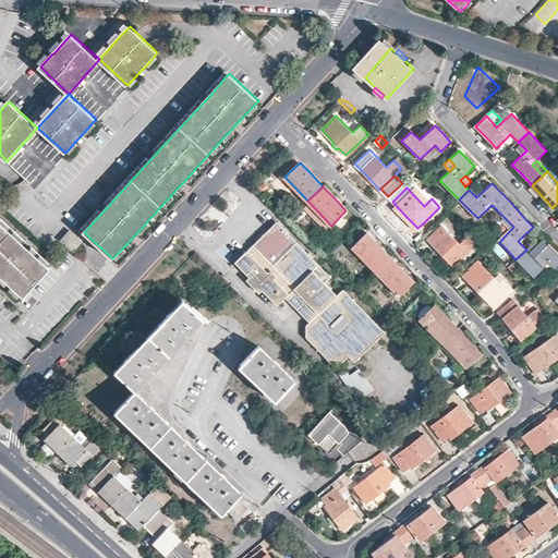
[(330,225),(310,203),(304,207),(326,230),(330,225)]
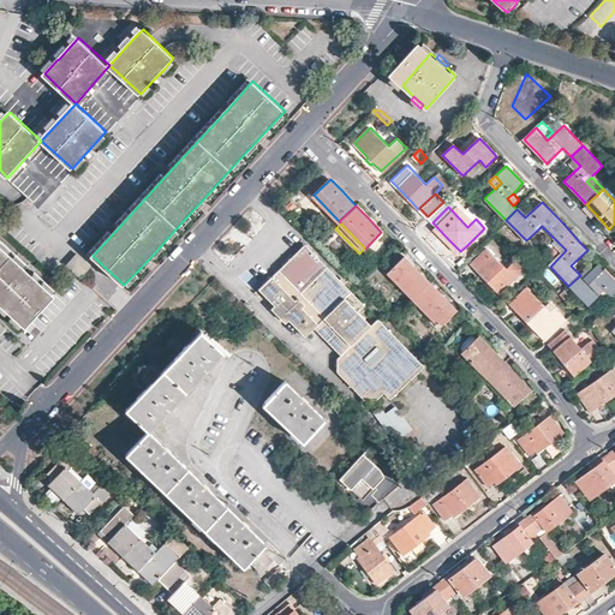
[(455,246),(446,237),(439,243),(445,248),(449,252),(455,246)]
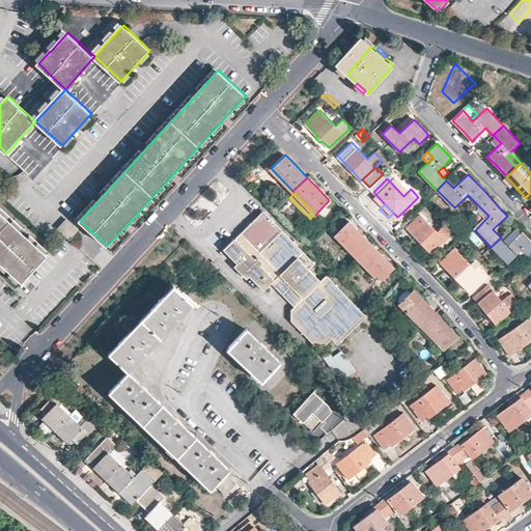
[(49,255),(5,215),(0,208),(0,259),(23,281),(29,275),(49,255)]
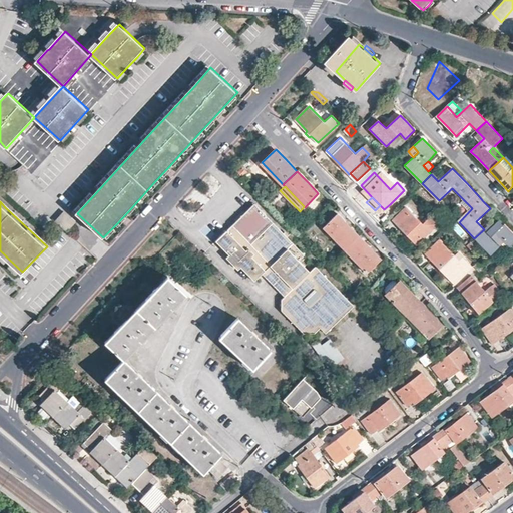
[(394,208),(390,204),(385,209),(389,213),(394,208)]
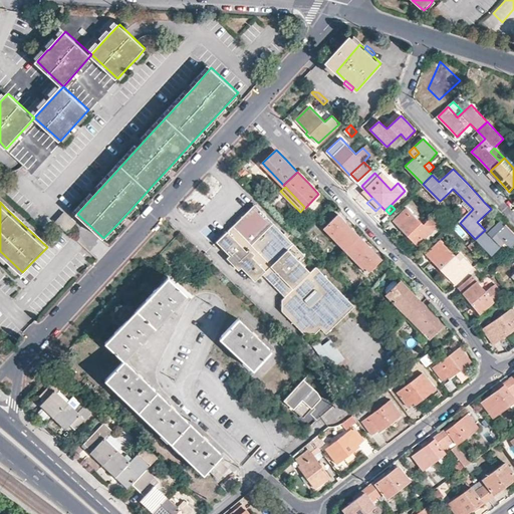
[(240,221),(233,228),(252,246),(273,226),(255,206),(240,221)]
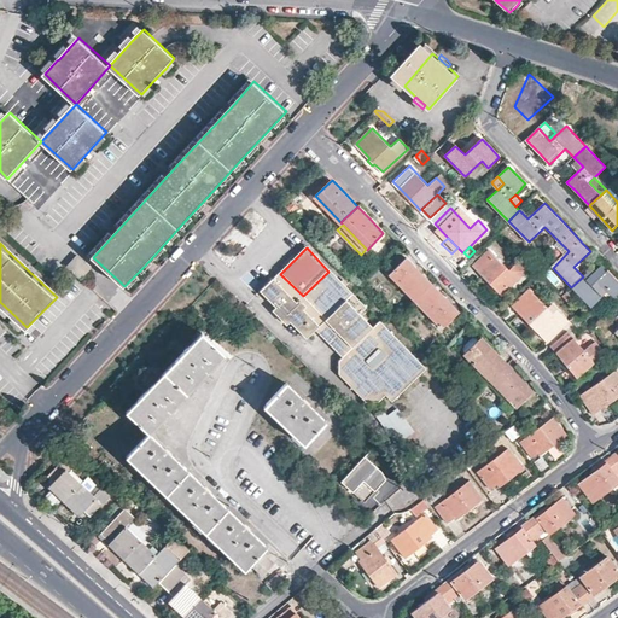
[(502,293),(528,270),(519,262),(511,269),(491,250),(474,266),(489,280),(502,293)]
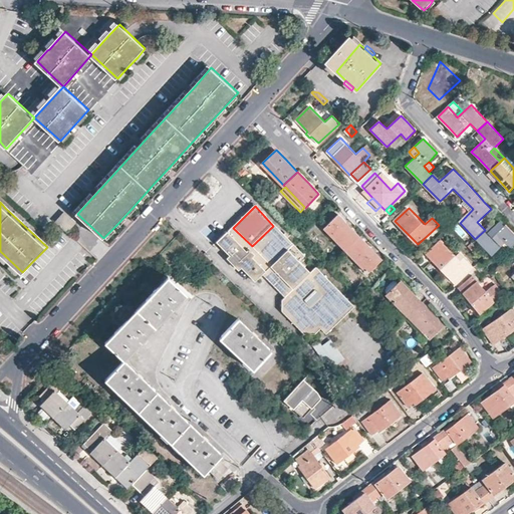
[(77,223),(66,213),(58,222),(69,231),(77,223)]
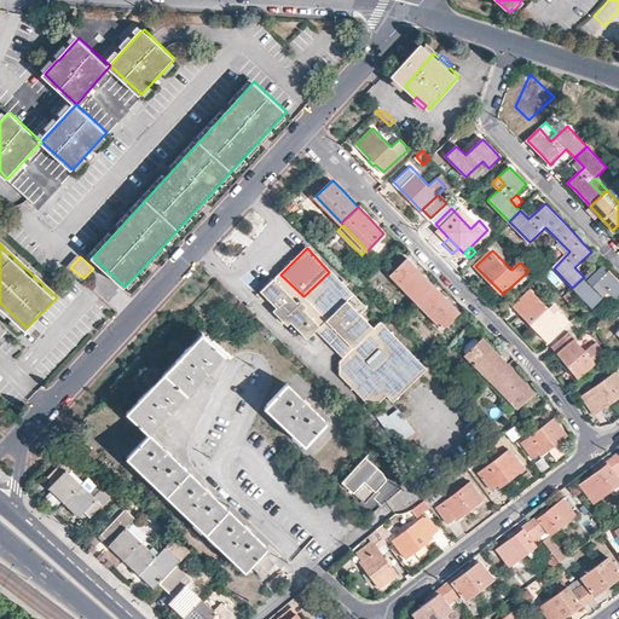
[(417,301),(434,284),(421,271),(408,258),(391,275),(417,301)]
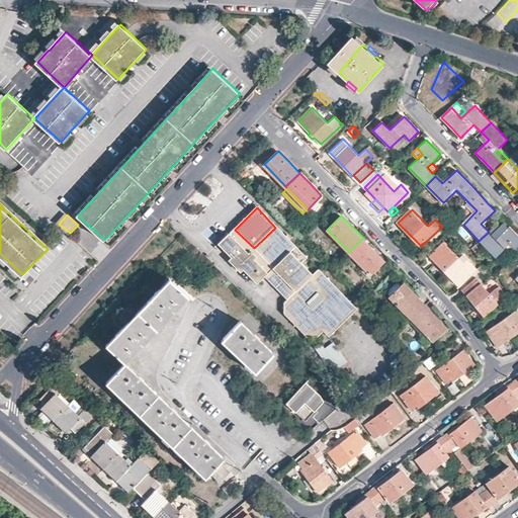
[(489,232),(479,241),(495,258),(509,244),(515,250),(517,246),(517,234),(516,233),(509,226),(508,227),(503,223),(498,228),(495,225),(489,232)]
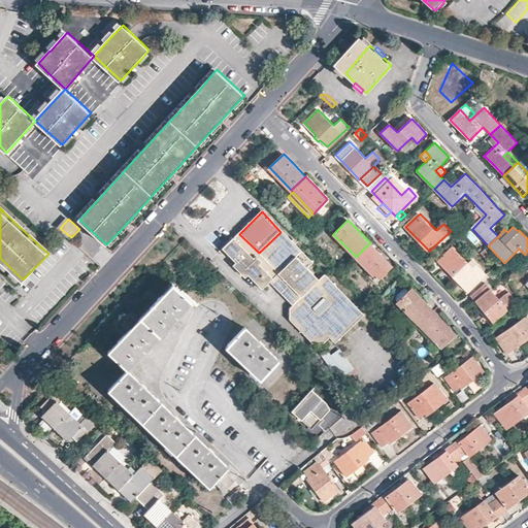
[(259,253),(278,273),(296,257),(300,253),(281,232),(259,253)]
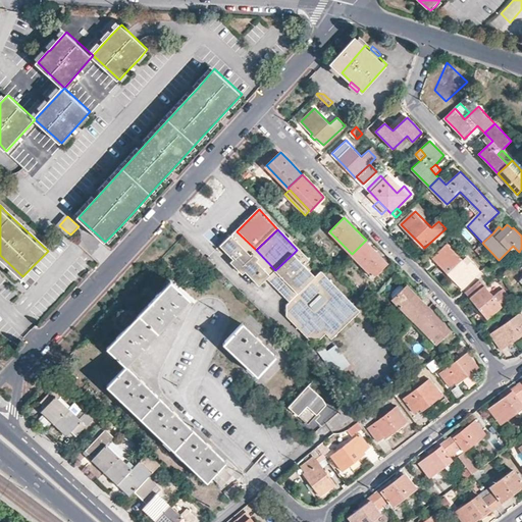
[(231,237),(220,247),(233,261),(230,264),(242,276),(246,272),(259,288),(270,276),(257,263),(259,260),(254,255),(252,258),(231,237)]
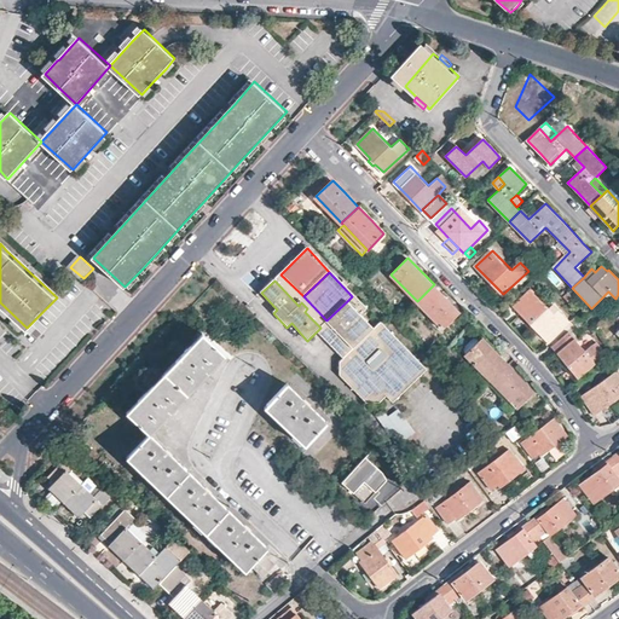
[(449,300),(434,284),(417,301),(444,328),(460,312),(449,300)]
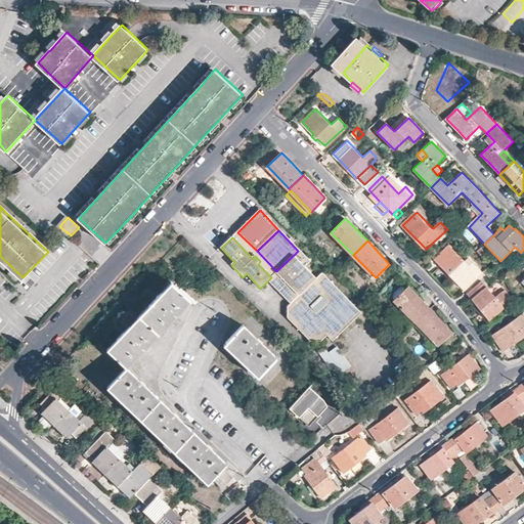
[(469,257),(464,261),(449,246),(435,259),(438,262),(459,282),(463,288),(483,271),(469,257)]
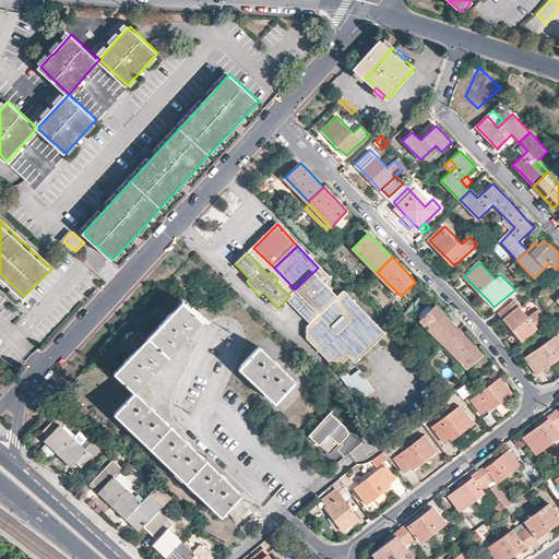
[(313,272),(295,289),(320,314),(340,297),(313,272)]
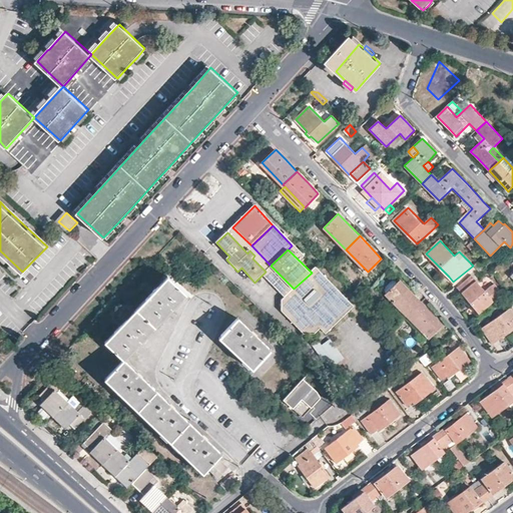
[(481,271),(486,266),(481,260),(475,265),(481,271)]
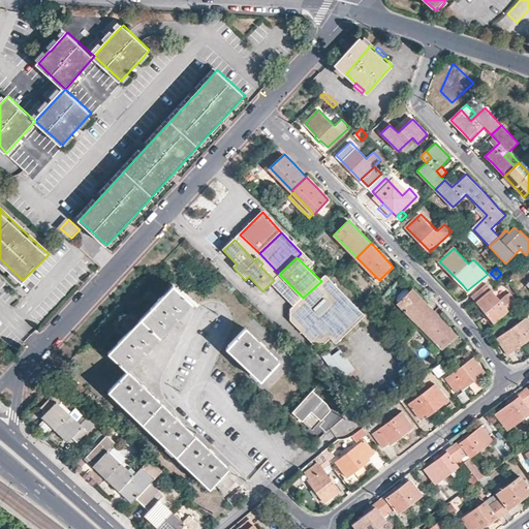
[(271,283),(294,306),(303,298),(279,274),(274,280),(271,283)]
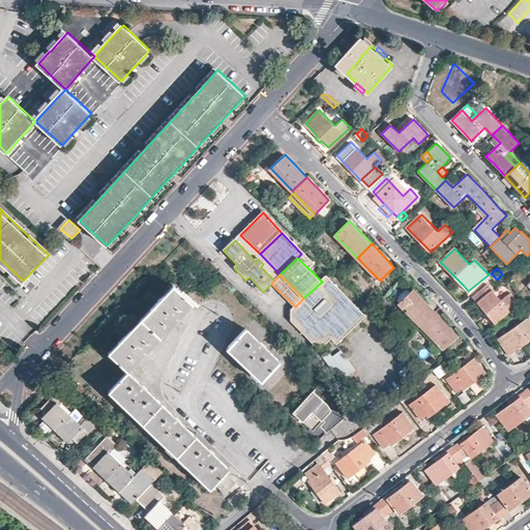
[(335,345),(355,327),(364,318),(329,281),(322,282),(303,298),(295,306),(291,311),(291,324),(312,343),(313,344),(324,344),(330,340),(335,345)]
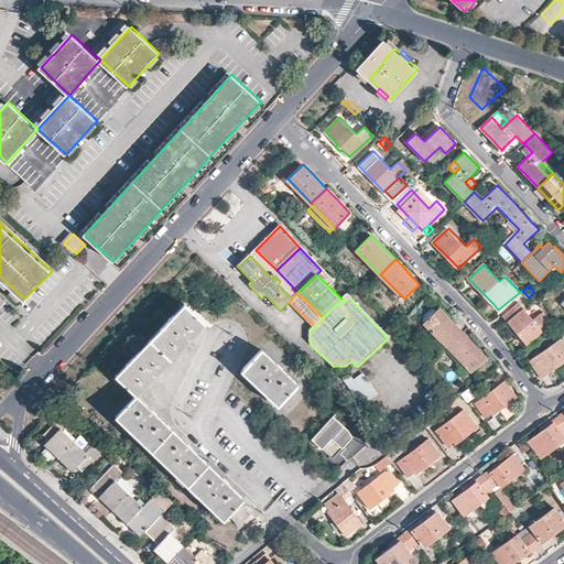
[(116,376),(137,397),(154,378),(188,342),(206,324),(185,303),(116,376)]
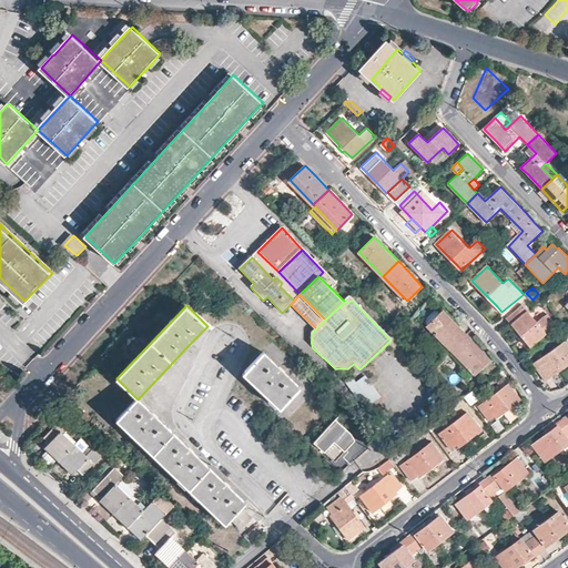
[(536,322),(523,305),(506,320),(514,330),(528,347),(545,333),(536,322)]
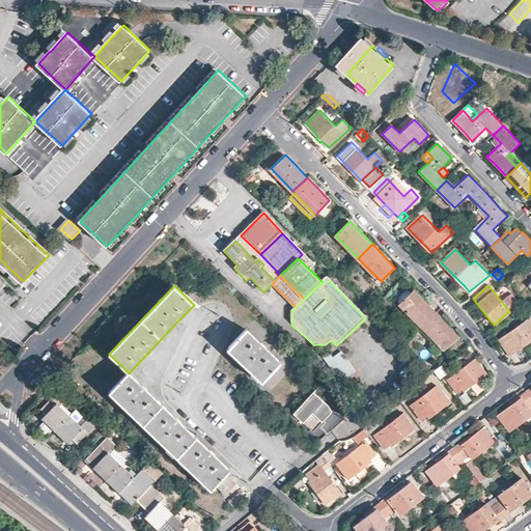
[(398,303),(409,313),(415,320),(421,326),(436,312),(424,300),(414,289),(398,303)]
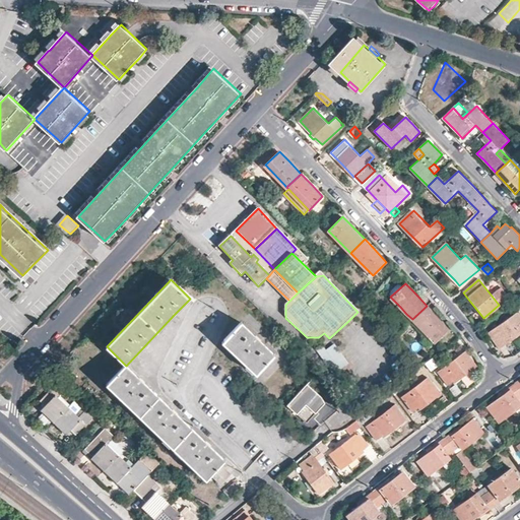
[(506,299),(498,288),(491,295),(499,305),(506,299)]
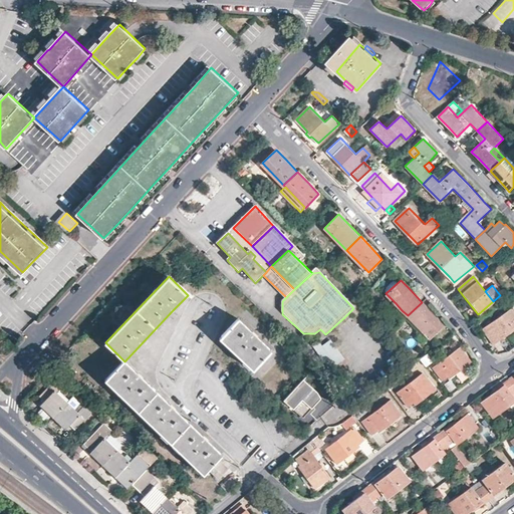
[(433,313),(422,302),(408,315),(430,338),(444,325),(433,313)]
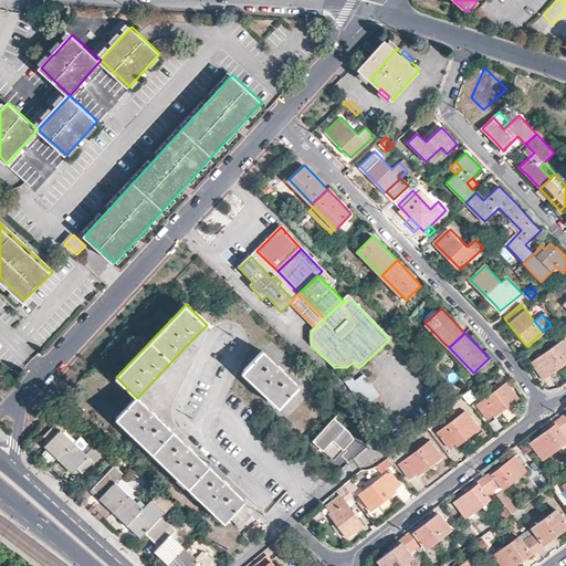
[(559,369),(565,364),(565,345),(563,341),(532,362),(538,370),(545,379),(559,369)]
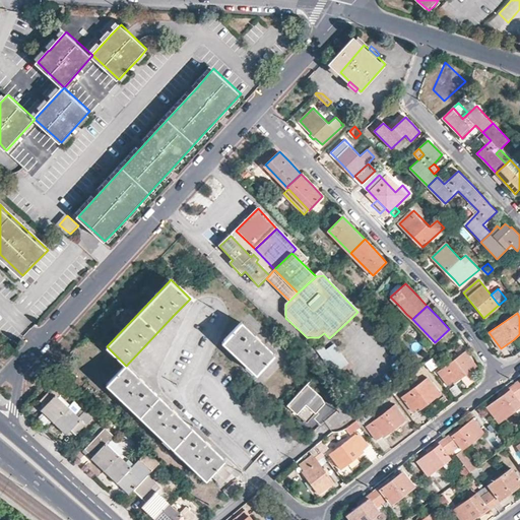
[(275,353),(242,322),(223,341),(241,358),(256,373),(275,353)]
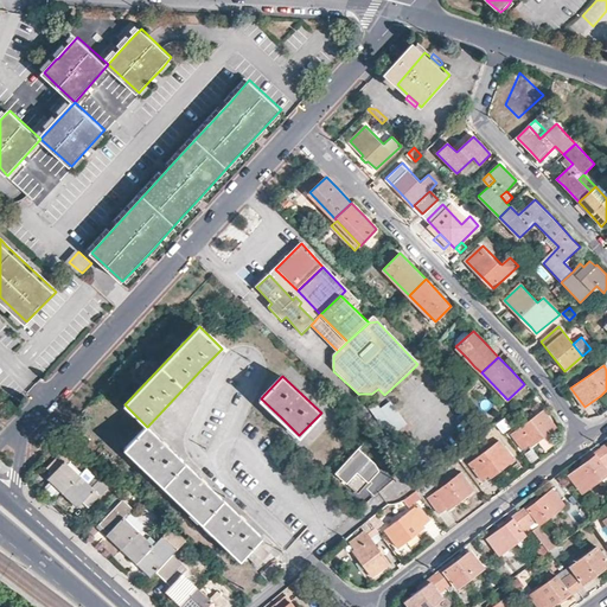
[(371,404),(400,443),(406,439),(398,429),(409,422),(393,400),(383,407),(377,400),(371,404)]
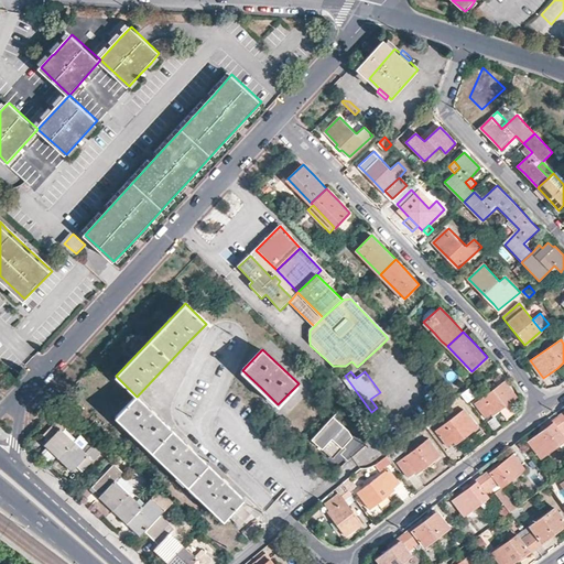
[(512,401),(518,397),(511,389),(506,381),(476,403),(487,418),(492,413),(495,414),(499,411),(501,409),(512,401)]
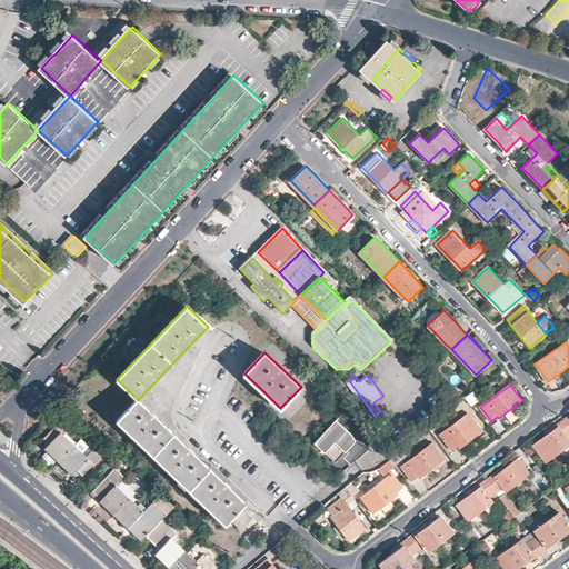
[(475,390),(467,397),(473,405),(481,399),(475,390)]
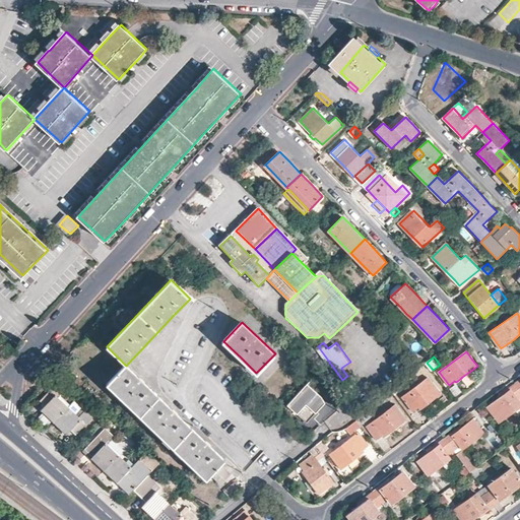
[(144,383),(126,366),(108,385),(205,480),(211,474),(220,483),(231,473),(221,464),(225,460),(210,446),(177,413),(144,383)]
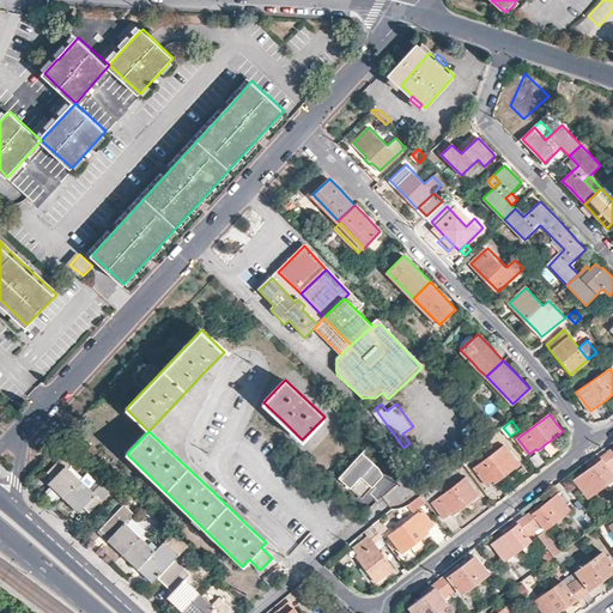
[(564,445),(557,436),(545,444),(553,454),(564,445)]
